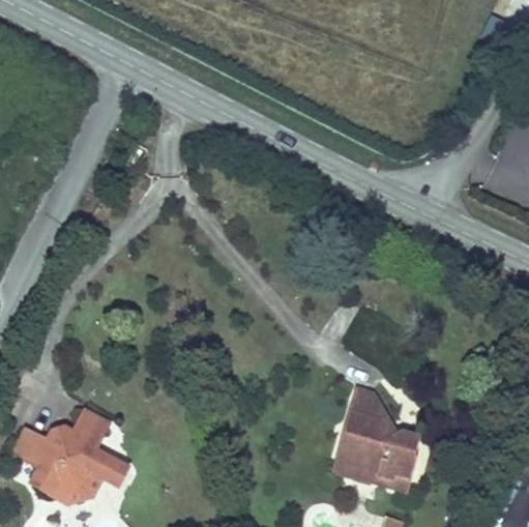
[(410,457),(416,435),(398,430),(393,432),(372,390),(353,385),(345,414),(355,417),(342,465),(387,478),(408,464),(410,457)]
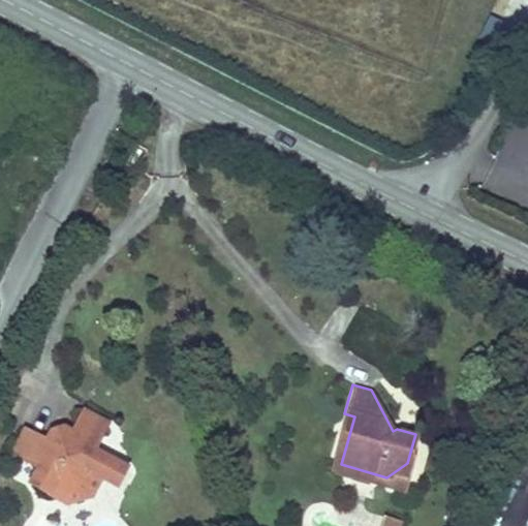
[(120,489),(132,464),(98,446),(112,421),(84,406),(72,427),(64,443),(47,434),(45,436),(36,431),(22,458),(36,466),(27,484),(67,504),(94,497),(103,480),(120,489)]
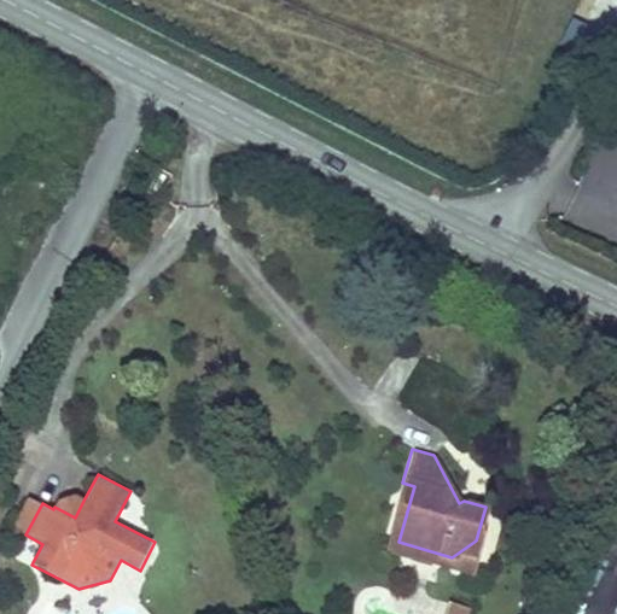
[(472,576),(484,534),(478,532),(476,541),(452,557),(399,542),(414,486),(402,483),(384,550),(472,576)]
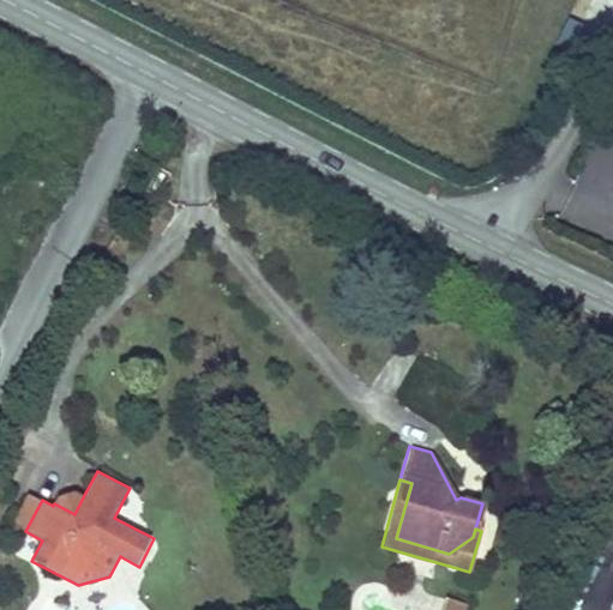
[(58,496),(54,503),(74,514),(84,495),(74,490),(58,496)]
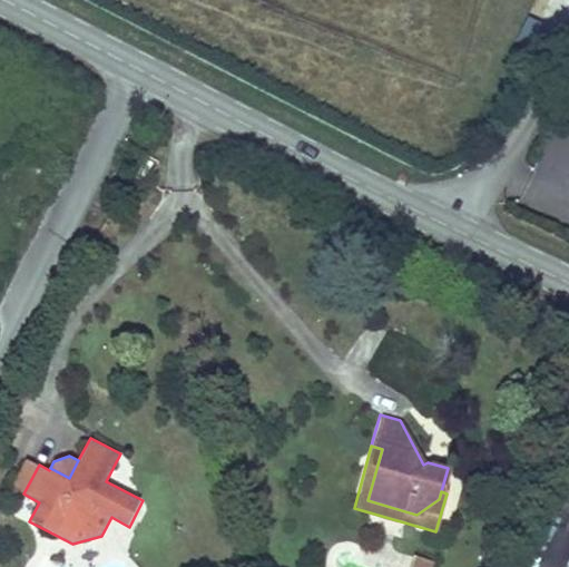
[(23,494),(39,465),(26,458),(10,488),(23,494)]
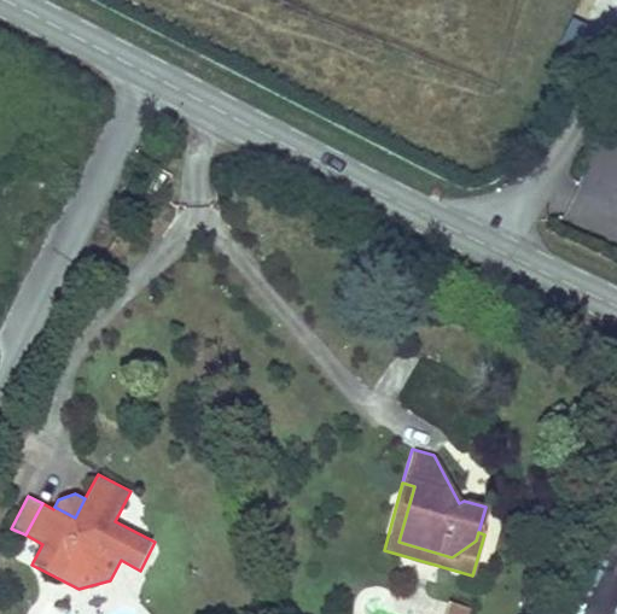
[(466,613),(469,607),(447,600),(442,613),(466,613)]
